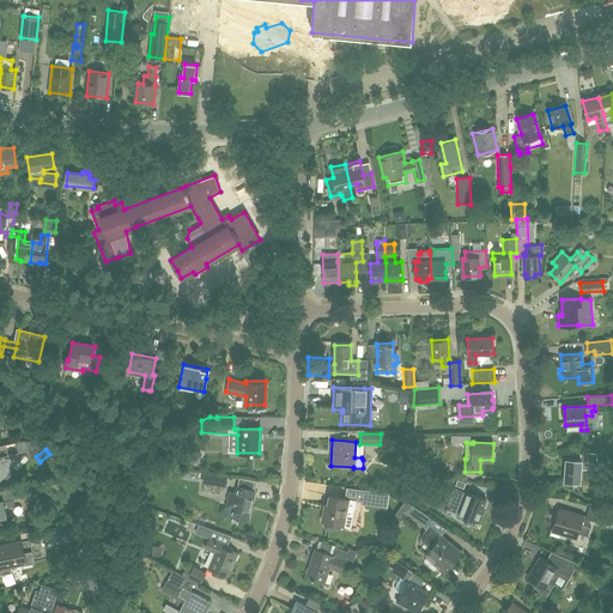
[(596,468),(598,451),(581,450),(581,460),(566,459),(565,480),(580,481),(581,468),(596,468)]
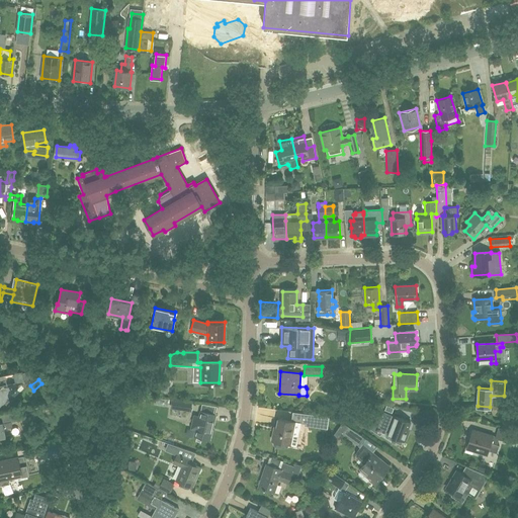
[(0,406),(0,407),(22,383),(0,387),(0,406)]
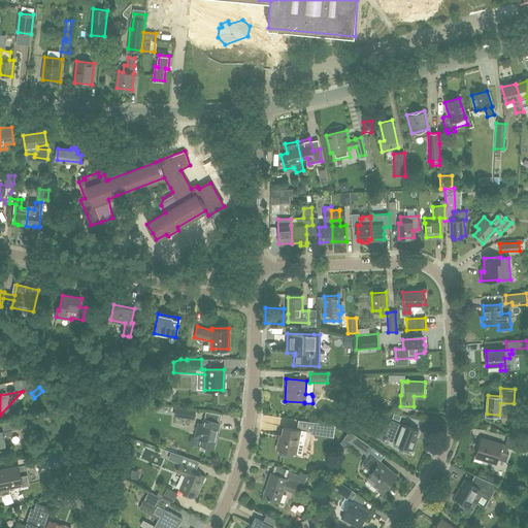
[(190,420),(192,409),(175,407),(174,417),(190,420)]
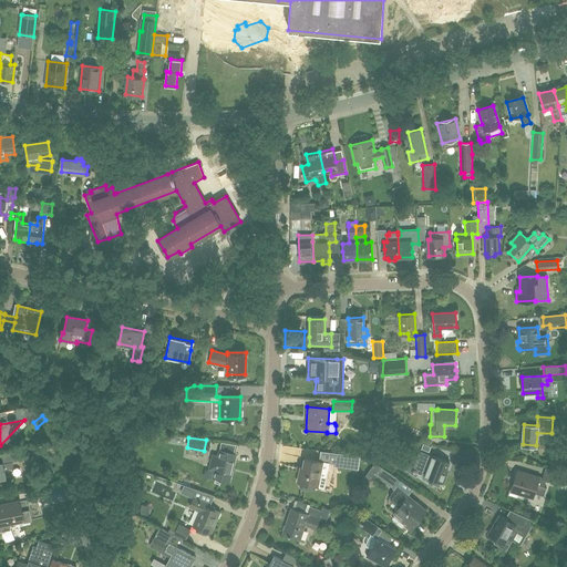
[(0,477),(7,476),(4,468),(13,467),(12,461),(34,456),(32,447),(1,454),(2,463),(0,463),(0,477)]
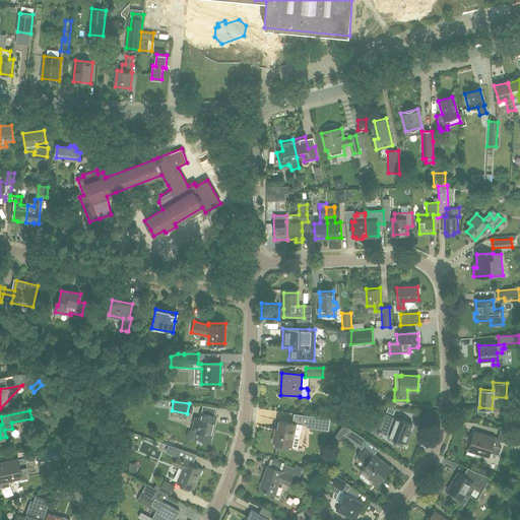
[(209,442),(215,416),(200,412),(199,418),(194,417),(191,430),(196,431),(195,438),(209,442)]
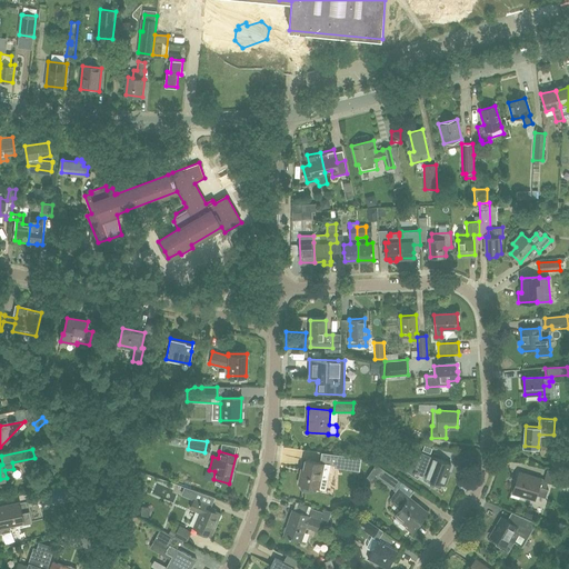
[(440,489),(442,485),(445,485),(448,476),(446,476),(450,465),(421,453),(413,473),(425,477),(423,480),(431,485),(430,486),(433,487),(433,486),(440,489)]
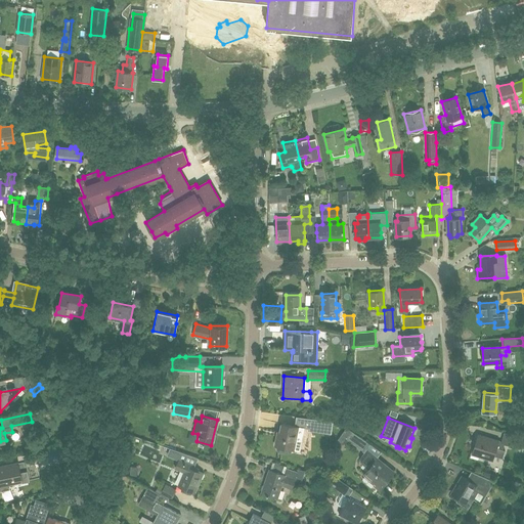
[(333,422),(310,419),(308,431),(331,433),(333,422)]
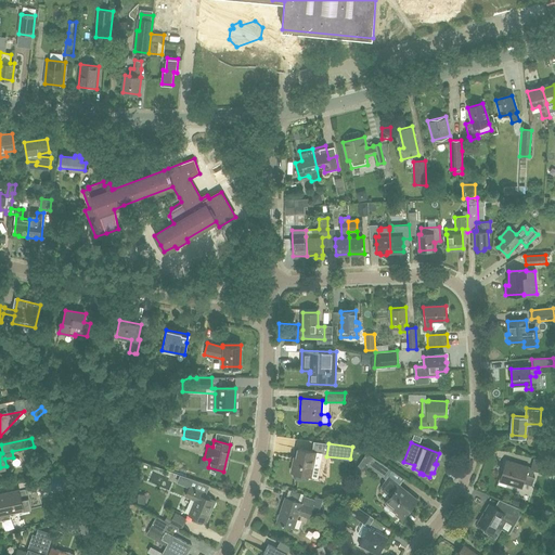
[(322,454),(298,449),(295,464),(293,463),(291,473),(294,474),(293,477),(294,478),(306,481),(308,479),(308,476),(318,478),(322,454)]
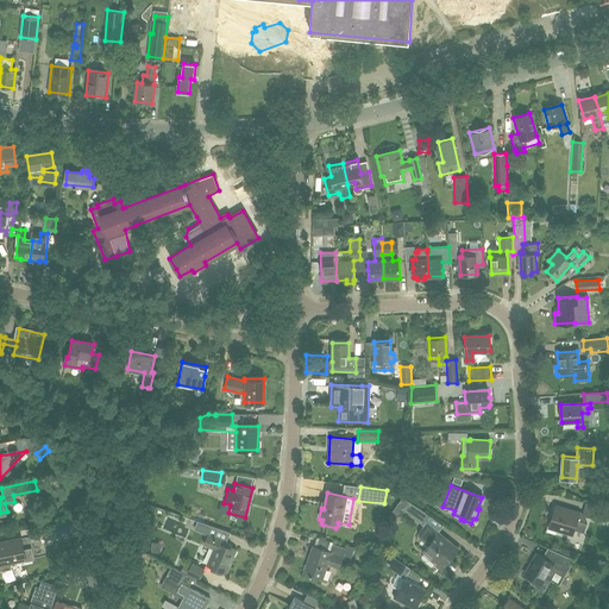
[(402,496),(396,506),(421,523),(427,515),(427,514),(402,496)]
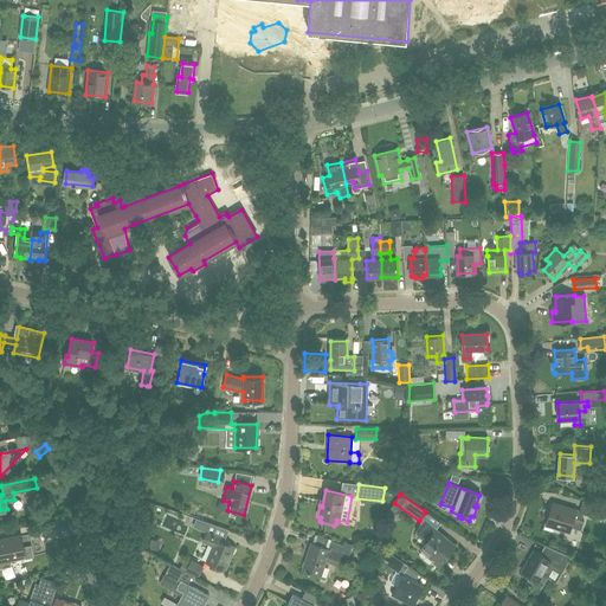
[(546,520),(543,528),(553,530),(554,527),(569,532),(571,527),(581,530),(584,522),(581,521),(582,515),(584,511),(580,510),(553,502),(547,520),(546,520)]
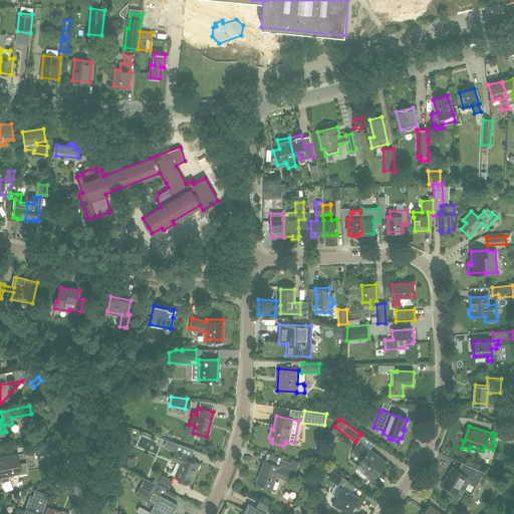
[(513,429),(505,427),(502,438),(513,440),(513,429)]
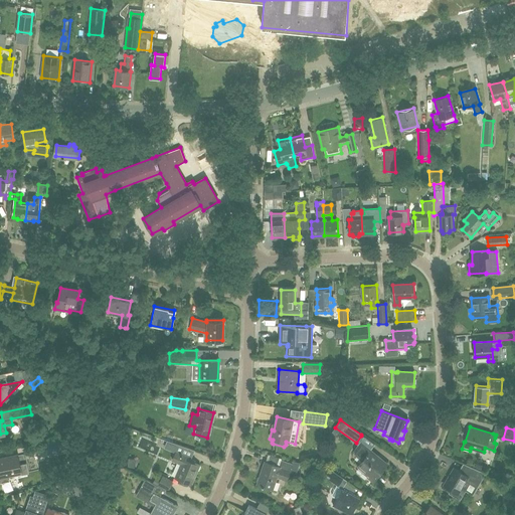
[(354,449),(353,451),(354,454),(355,456),(363,462),(359,467),(358,469),(363,472),(364,472),(374,479),(386,464),(370,451),(360,442),(358,445),(354,449)]
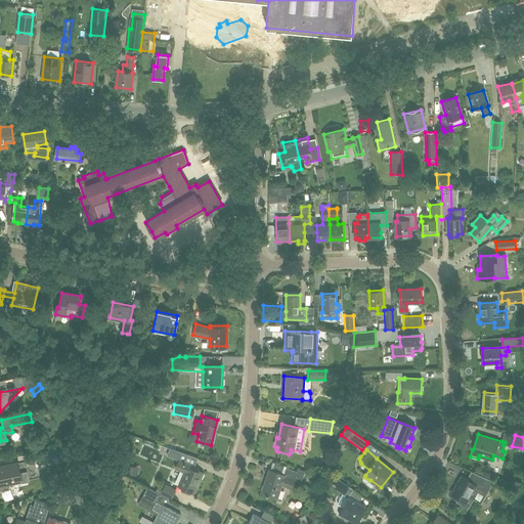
[(194,467),(183,463),(186,454),(179,452),(177,456),(179,461),(175,469),(183,472),(178,486),(194,493),(203,474),(193,470),(194,467)]
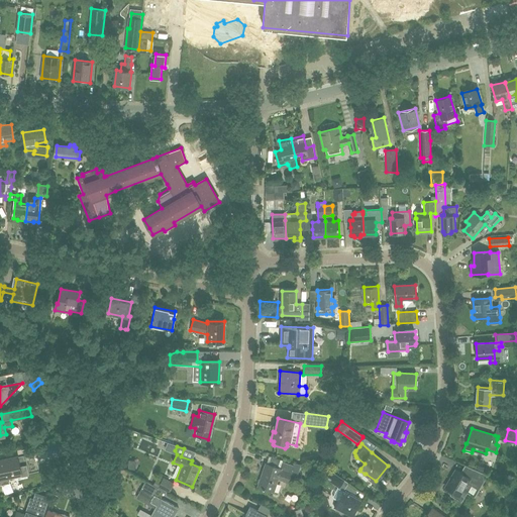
[(20,466),(18,456),(10,458),(10,460),(0,462),(0,479),(15,476),(15,478),(29,475),(26,463),(20,466)]
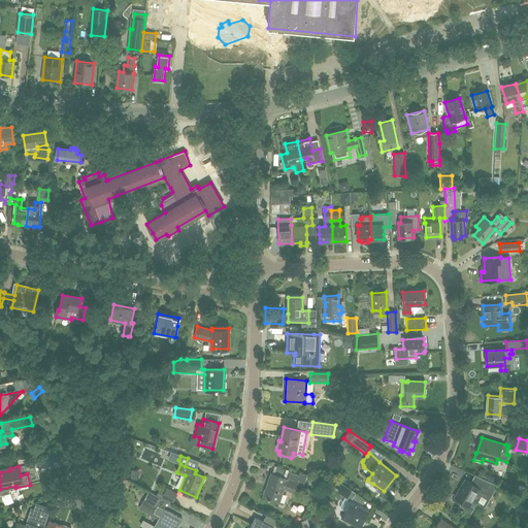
[(286,479),(270,474),(262,497),(278,502),(283,490),(294,494),(299,475),(288,471),(286,479)]
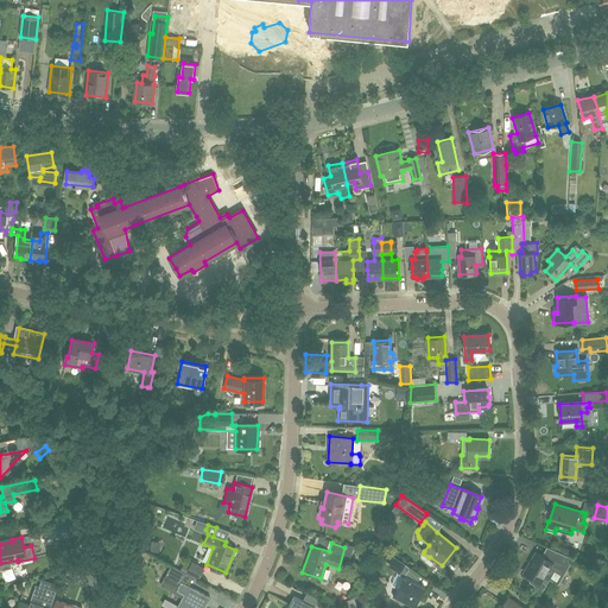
[(404,577),(411,568),(382,549),(375,557),(397,572),(397,574),(392,584),(392,587),(397,589),(392,597),(412,607),(413,607),(424,588),(404,577)]
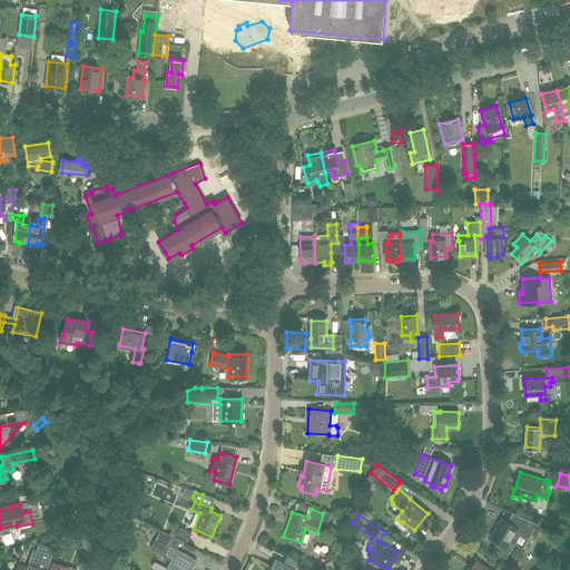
[(533,529),(536,523),(522,518),(518,527),(502,518),(491,538),(500,542),(498,546),(509,552),(520,534),(528,539),(533,529)]
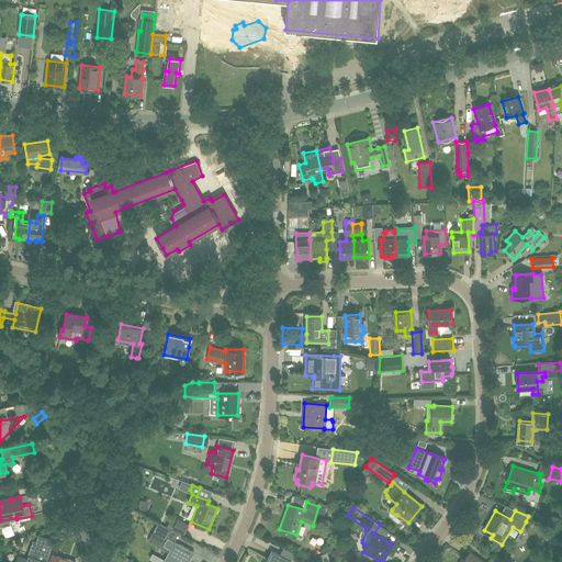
[(189,526),(178,520),(178,519),(175,524),(170,520),(167,527),(183,536),(189,526)]
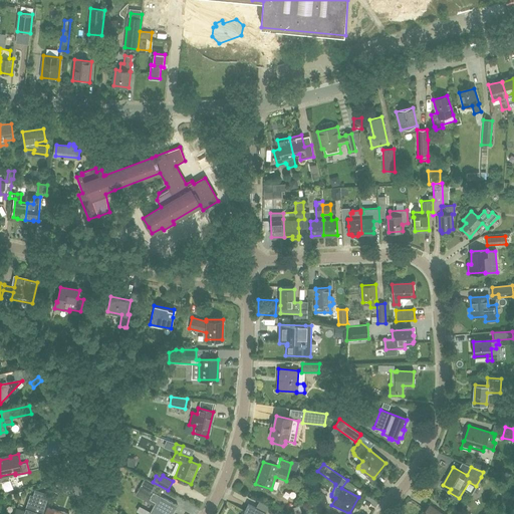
[(139,490),(151,497),(154,492),(157,486),(145,478),(139,490)]
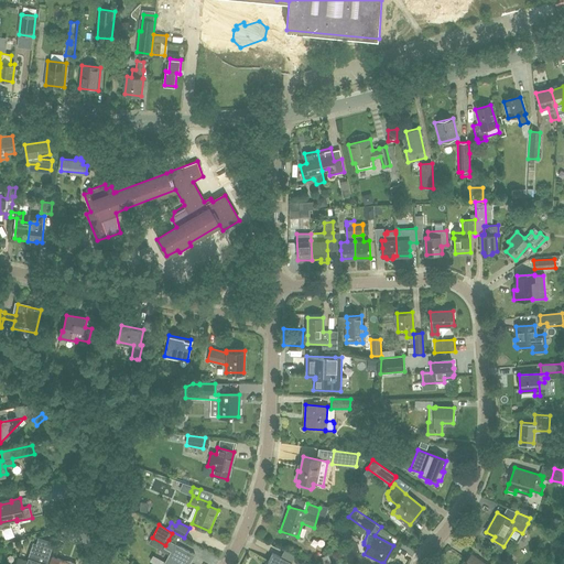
[(28,561),(18,557),(15,563),(46,563),(54,543),(39,538),(36,544),(33,543),(28,561)]
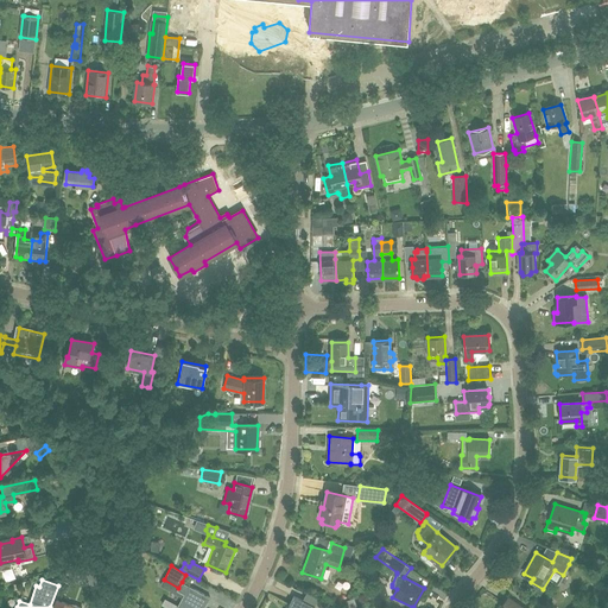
[(203,607),(210,599),(182,582),(178,588),(177,590),(184,595),(176,607),(203,607)]
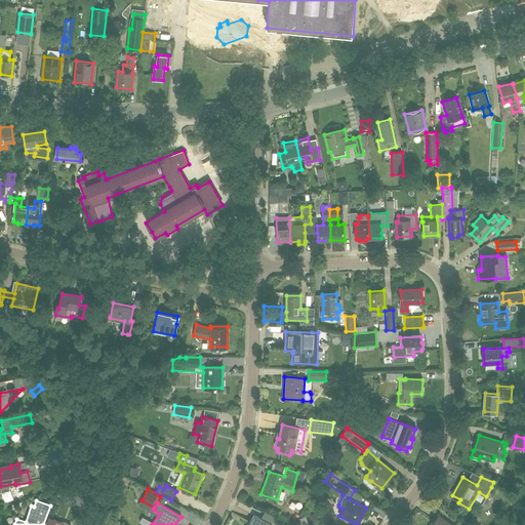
[(89,503),(80,524),(81,524),(89,524),(97,507),(89,503)]
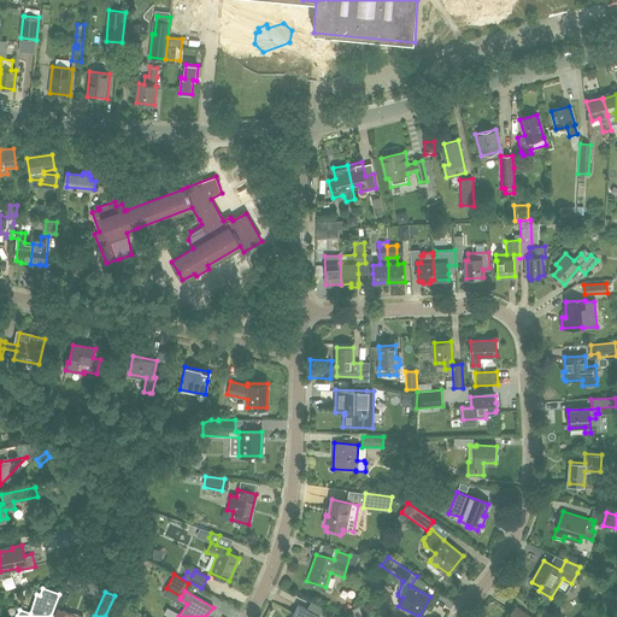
[(317,616),(318,616),(298,605),(291,616),(317,616)]
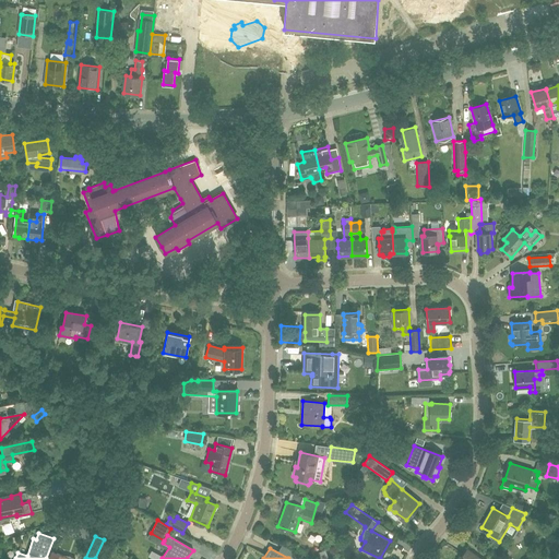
[(482,558),(467,548),(460,558),(482,558)]
